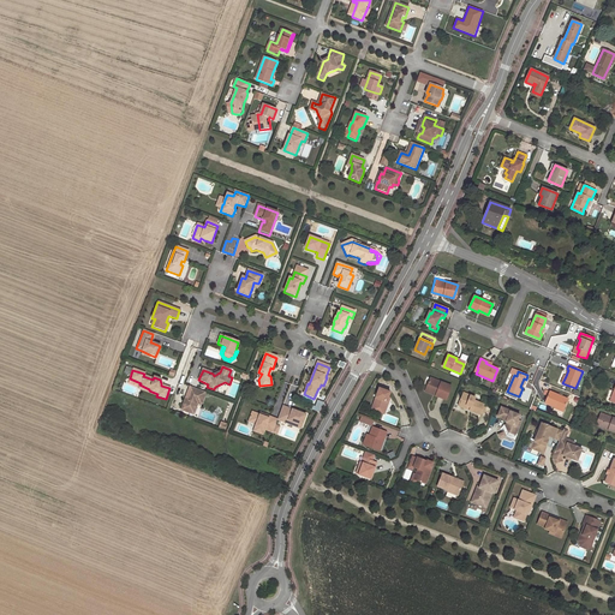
[(451,386),(429,378),(425,390),(435,394),(435,395),(446,400),(451,386)]
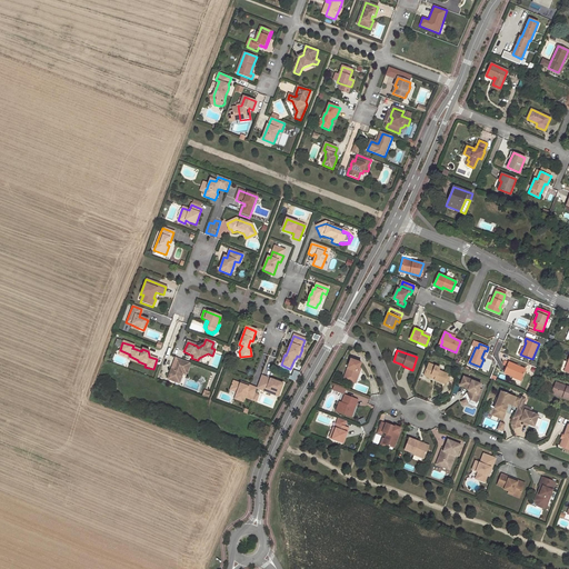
[(138,360),(129,356),(128,360),(145,367),(146,365),(138,361),(138,360)]
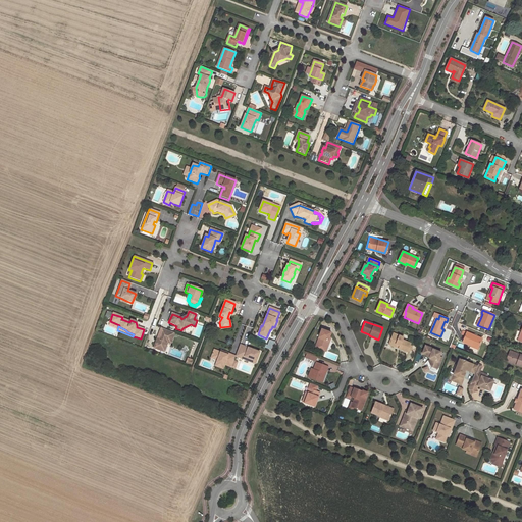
[(170,345),(174,333),(161,328),(158,336),(159,337),(158,338),(157,338),(154,349),(160,351),(162,346),(166,348),(167,344),(170,345)]
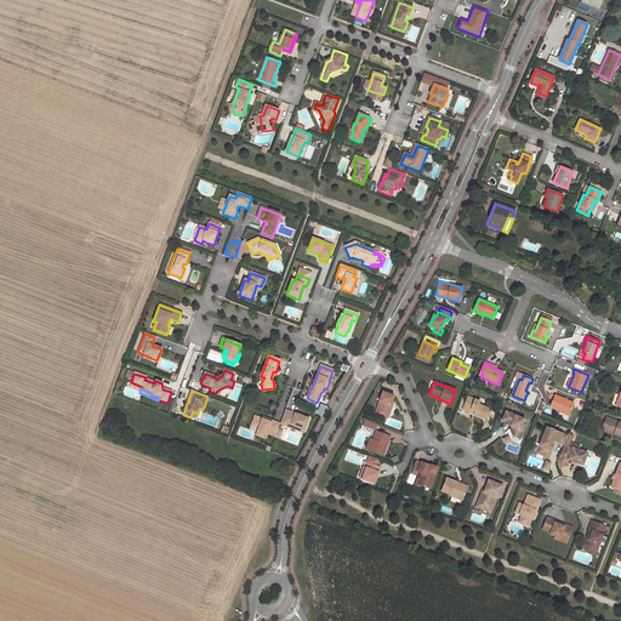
[(391,403),(393,398),(382,393),(375,410),(388,415),(391,408),(389,408),(391,403)]
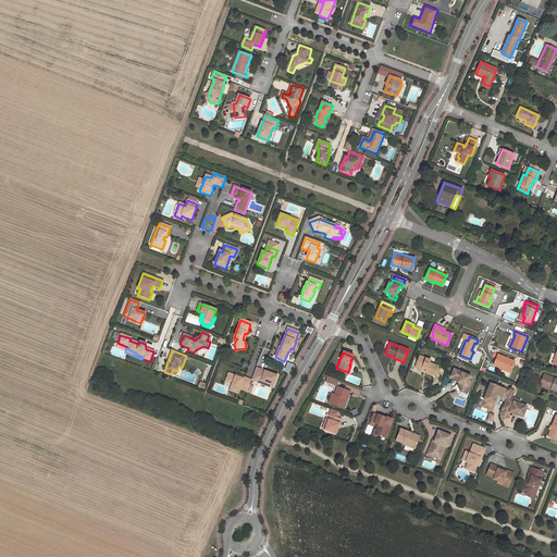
[(510,371),(514,361),(494,353),(493,357),(493,358),(496,359),(494,366),(502,369),(503,367),(510,371)]
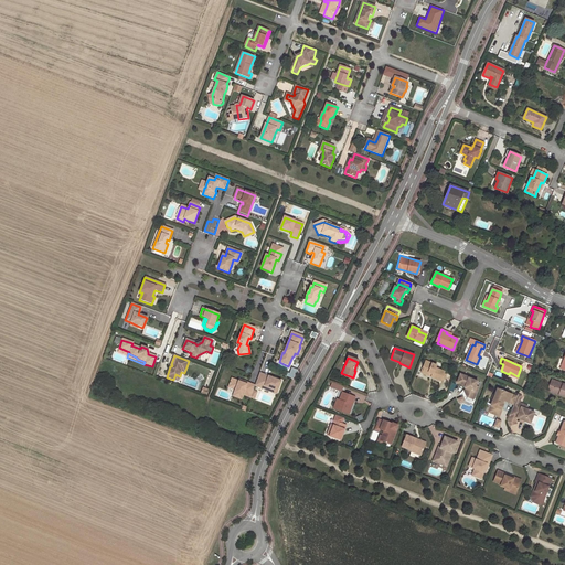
[(435,365),(425,362),(423,368),(423,369),(422,373),(428,375),(429,373),(432,374),(430,377),(440,381),(444,372),(434,369),(435,365)]
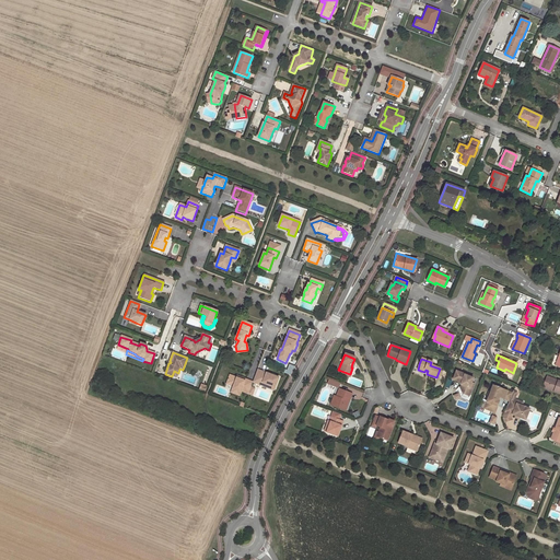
[(419,365),(419,364),(416,370),(427,374),(428,371),(426,370),(424,372),(418,370),(419,365)]
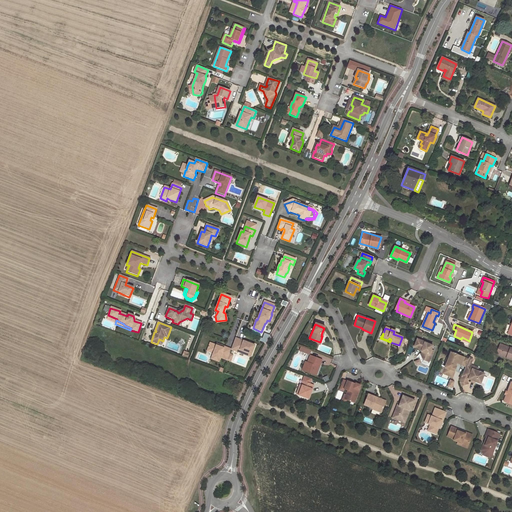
[(254,346),(235,339),(231,350),(243,355),(244,352),(251,355),(254,346)]
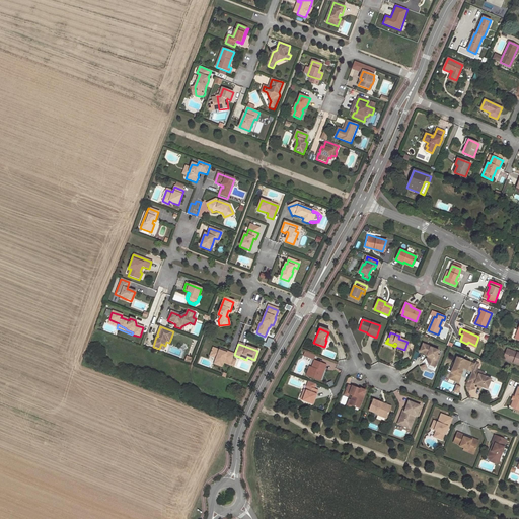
[(423,345),(420,352),(428,355),(427,357),(430,358),(430,360),(427,361),(429,365),(432,364),(436,365),(438,361),(434,359),(436,355),(438,351),(430,347),(423,345)]
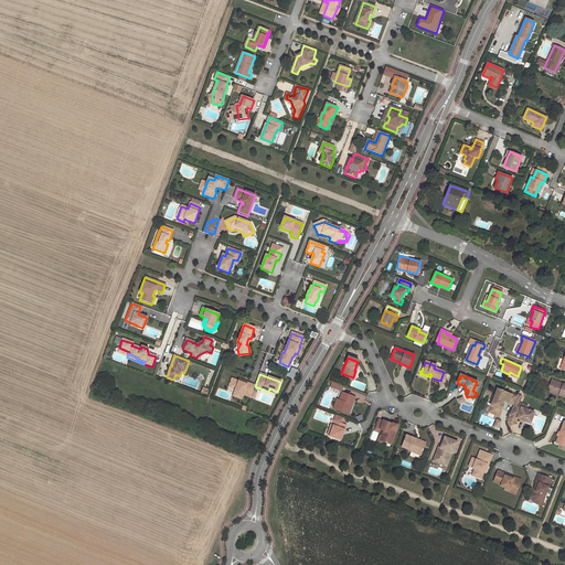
[(243,396),(254,401),(256,393),(253,392),(255,386),(243,382),(242,384),(238,382),(232,380),(227,388),(235,392),(234,393),(238,395),(236,398),(241,401),(243,396)]
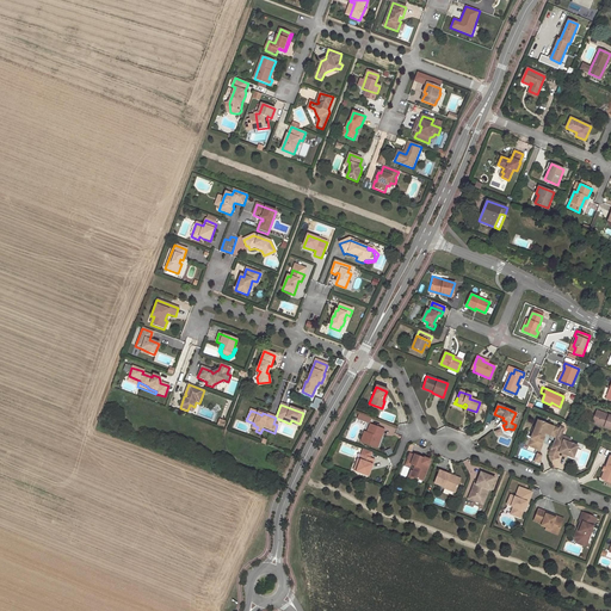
[(610,417),(597,411),(592,420),(604,425),(604,427),(610,430),(610,417)]
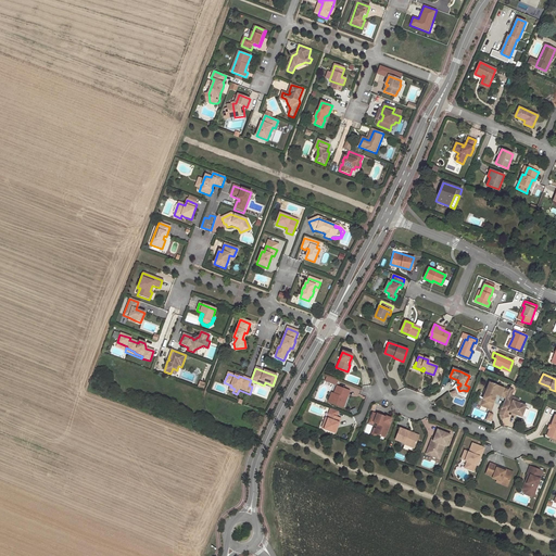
[(505,397),(508,390),(489,382),(487,388),(484,389),(483,392),(484,394),(480,405),(491,409),(493,403),(494,397),(495,394),(496,394),(505,397)]
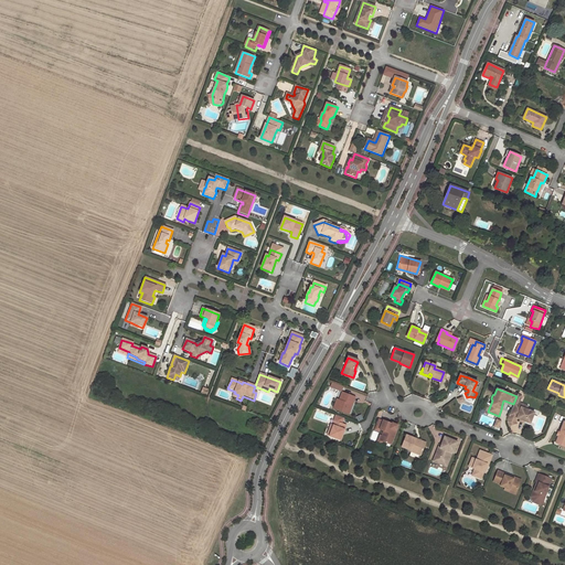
[(513,404),(509,416),(515,419),(516,418),(520,419),(523,420),(530,423),(534,413),(525,409),(521,407),(522,404),(518,403),(521,396),(516,394),(516,396),(513,404)]
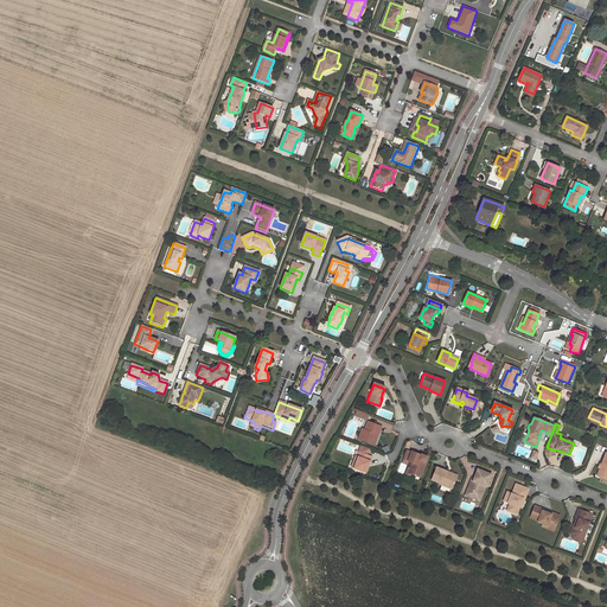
[(381,428),(370,425),(366,433),(363,432),(360,430),(357,440),(374,446),(381,428)]
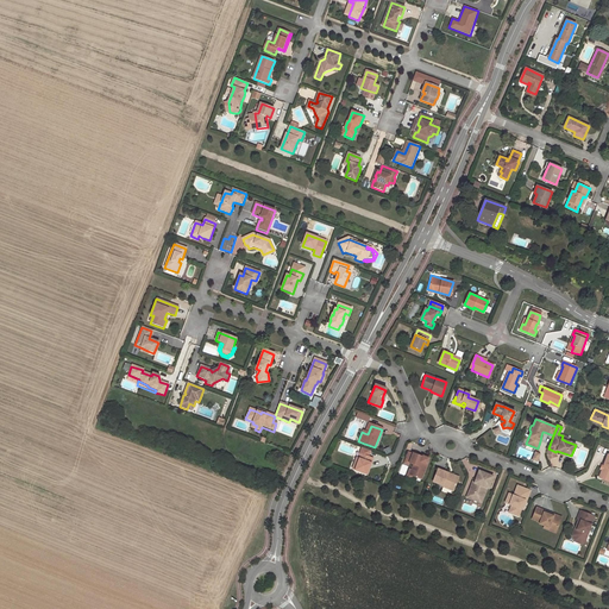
[(556,452),(548,449),(545,456),(547,460),(556,457),(554,454),(556,452)]
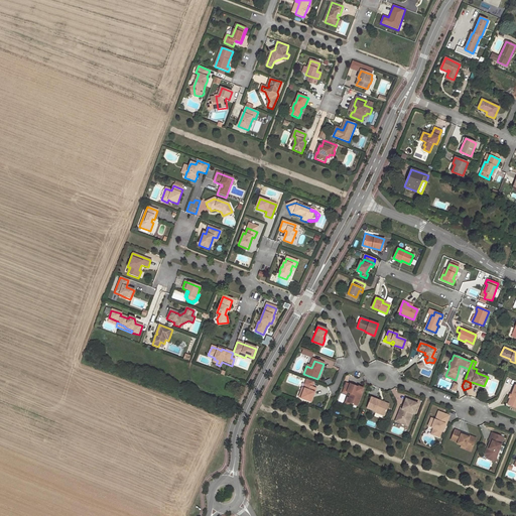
[(305,381),(302,389),(303,390),(300,399),(309,403),(314,389),(310,388),(312,384),(305,381)]
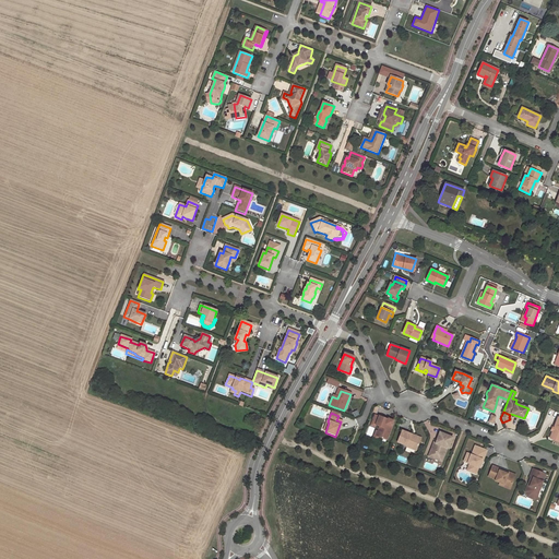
[(379,433),(378,438),(385,441),(391,427),(393,421),(388,419),(387,420),(378,417),(376,424),(371,423),(370,426),(375,428),(375,426),(378,427),(377,432),(379,433)]
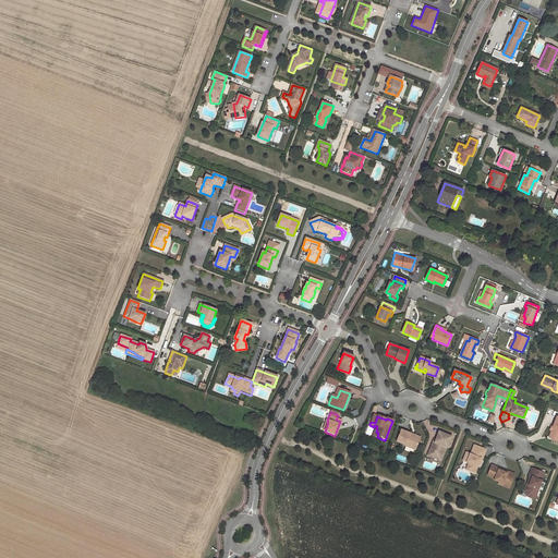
[(557,416),(556,416),(552,426),(550,431),(548,437),(556,440),(557,437),(557,416)]
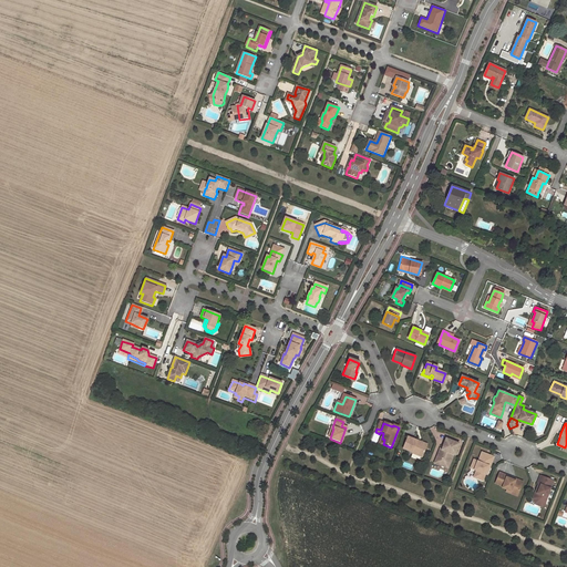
[(416,441),(406,437),(402,450),(412,453),(411,454),(422,457),(425,446),(416,443),(416,441)]
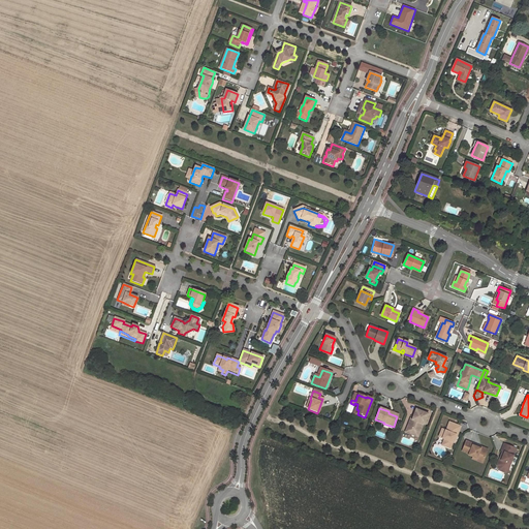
[(428,414),(415,409),(411,421),(412,421),(411,424),(408,423),(405,433),(414,436),(417,429),(421,430),(423,425),(424,425),(428,414)]
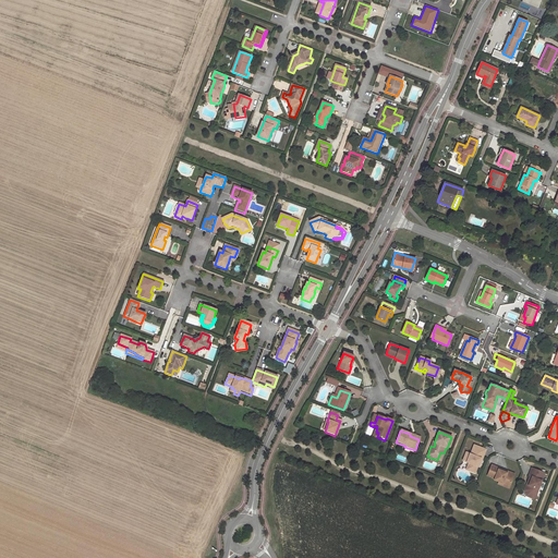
[(485,450),(473,446),(470,455),(465,452),(463,458),(468,459),(466,462),(468,463),(465,470),(474,474),(477,466),(478,463),(480,463),(485,450)]
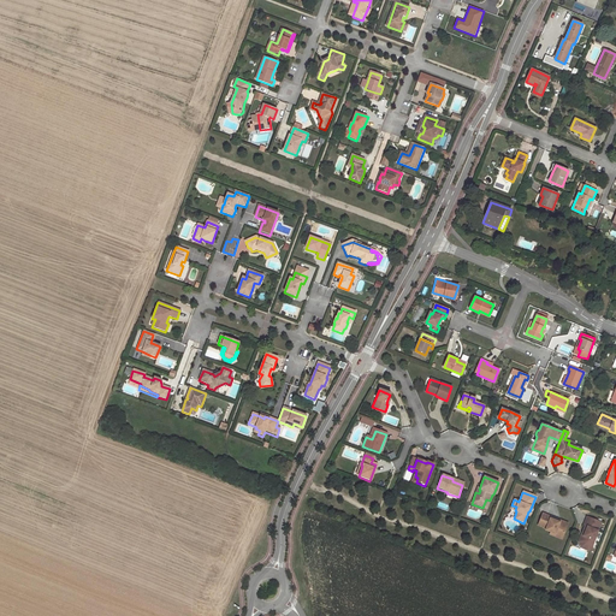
[(551,517),(543,514),(538,526),(546,529),(545,531),(550,533),(555,534),(556,533),(563,535),(568,523),(560,521),(560,522),(550,519),(551,517)]
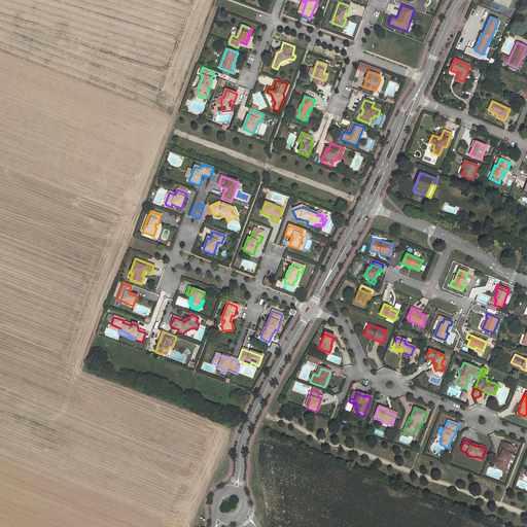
[(514,447),(501,443),(498,450),(500,450),(497,456),(499,457),(497,463),(498,467),(502,469),(506,467),(514,447)]
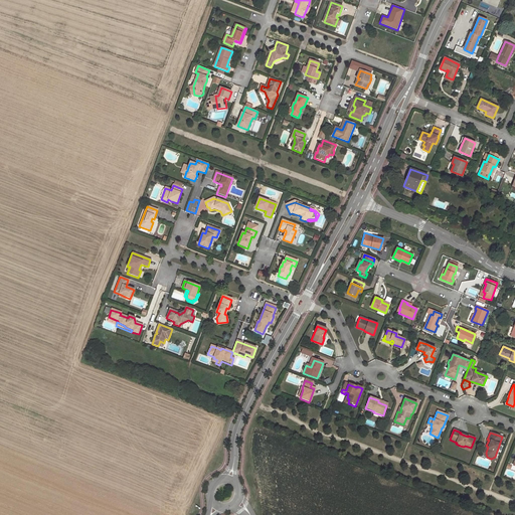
[(488,447),(486,446),(483,454),(486,459),(491,461),(496,459),(495,457),(491,459),(487,457),(486,453),(488,447)]
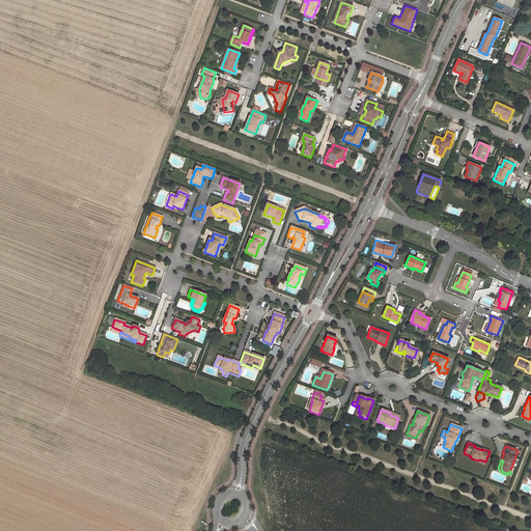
All buildings are outlined.
